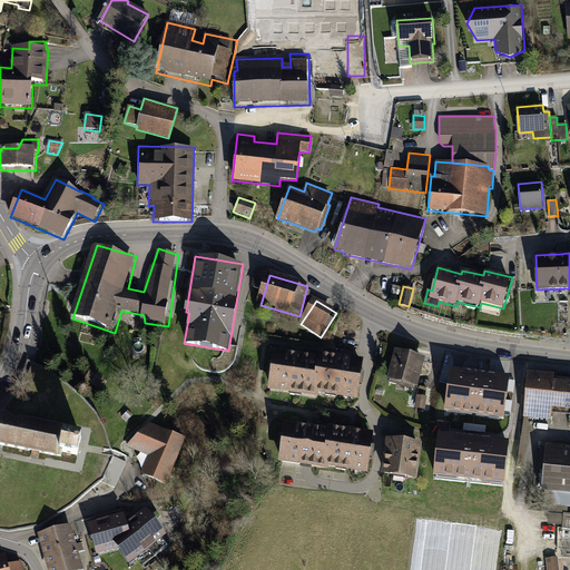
[(370,362),(277,351),(273,392),(365,402),(370,362)]
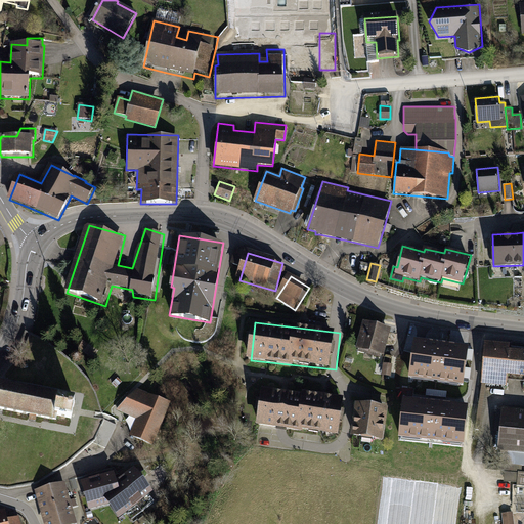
[(396,332),(368,325),(361,355),(389,361),(396,332)]
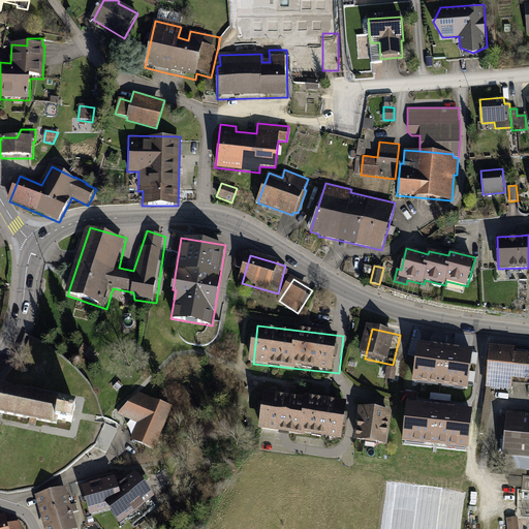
[(457,446),(460,409),(431,407),(431,397),(477,400),(481,350),(445,347),(444,361),(409,358),(407,392),(415,393),(412,443),(457,446)]
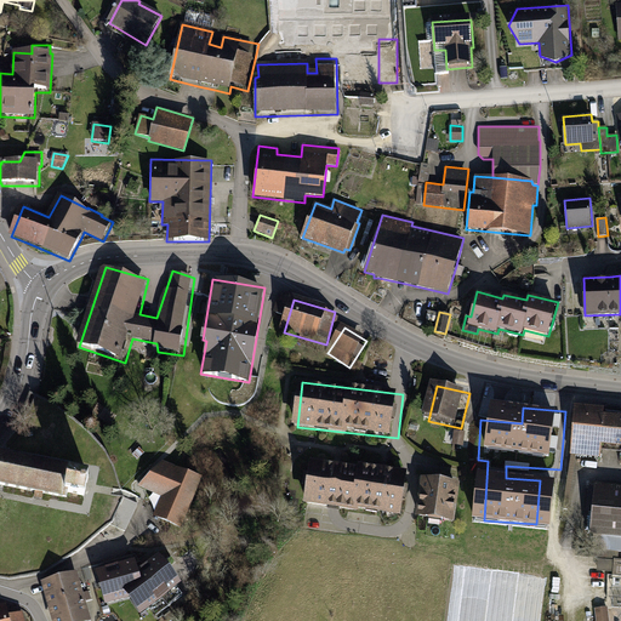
[(610,411),(580,409),(576,461),(608,463),(608,451),(620,451),(620,421),(609,420),(610,411)]
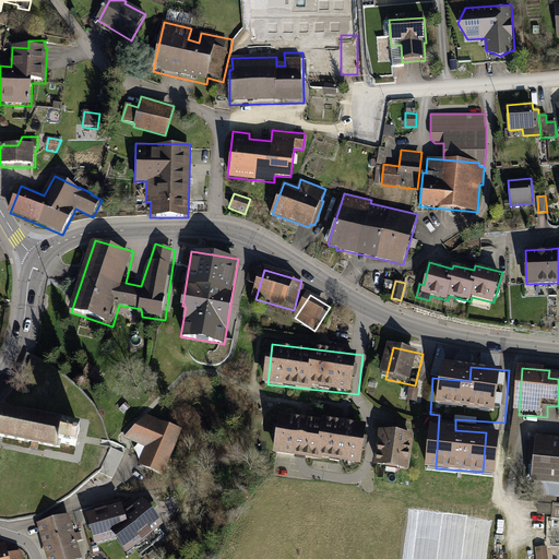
[(62,417),(0,406),(0,436),(74,453),(75,445),(80,420),(62,417)]
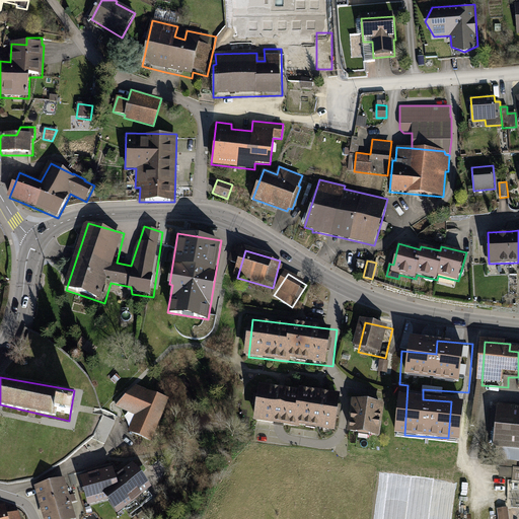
[(151,441),(168,399),(136,385),(115,406),(135,415),(128,431),(151,441)]
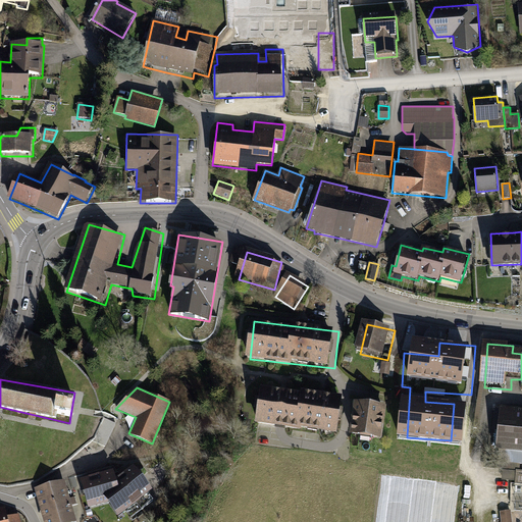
[(265,389),(260,430),(343,440),(348,400),(265,389)]
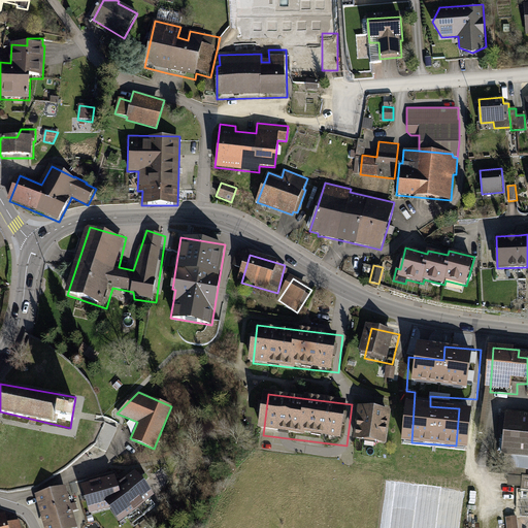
[(394,415),(362,410),(358,446),(390,450),(394,415)]
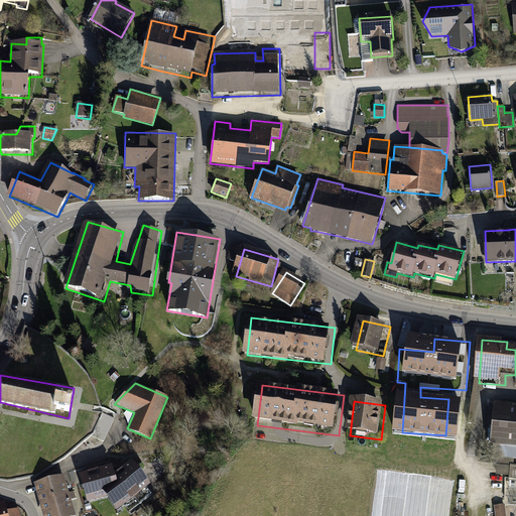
[(515,408),(500,407),(497,449),(515,450),(515,408)]
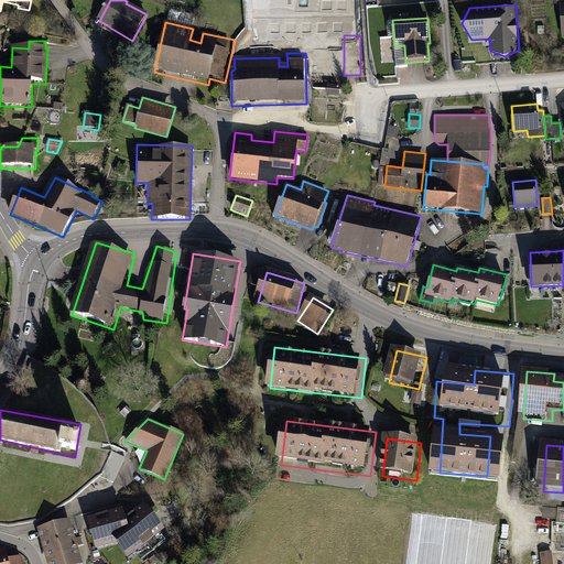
[(102,474),(114,481),(119,469),(125,456),(112,452),(102,474)]
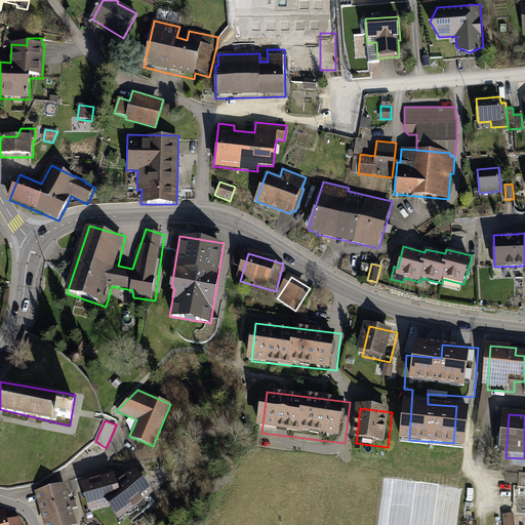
[(114,473),(80,483),(88,512),(107,508),(117,520),(152,493),(132,469),(117,481),(114,473)]
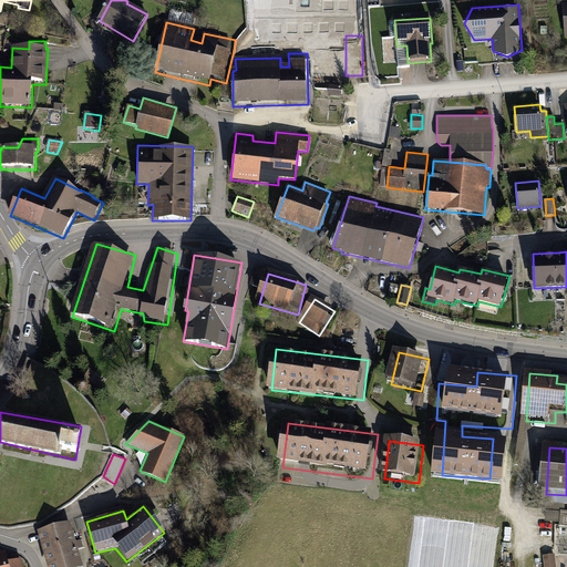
[(554,511),(553,521),(562,522),(563,511),(554,511)]
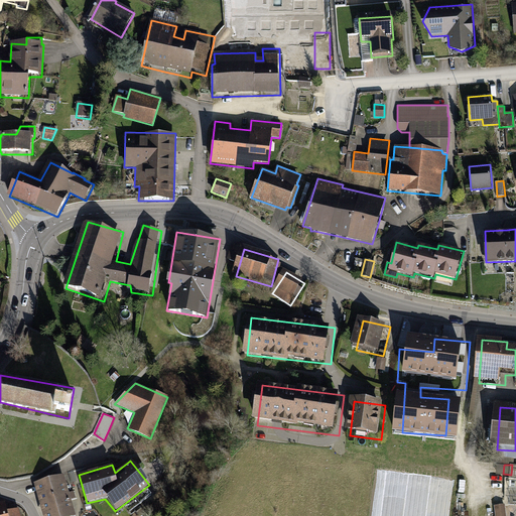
[(63,476),(33,484),(41,515),(74,515),(70,500),(76,498),(74,491),(69,493),(63,476)]
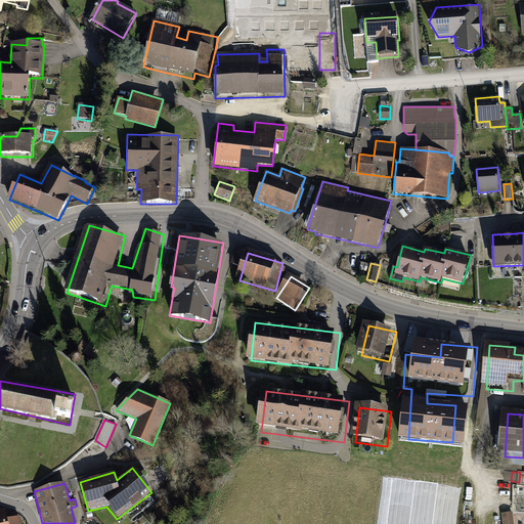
[(0,523),(20,523),(19,516),(8,518),(6,510),(0,511),(0,523)]
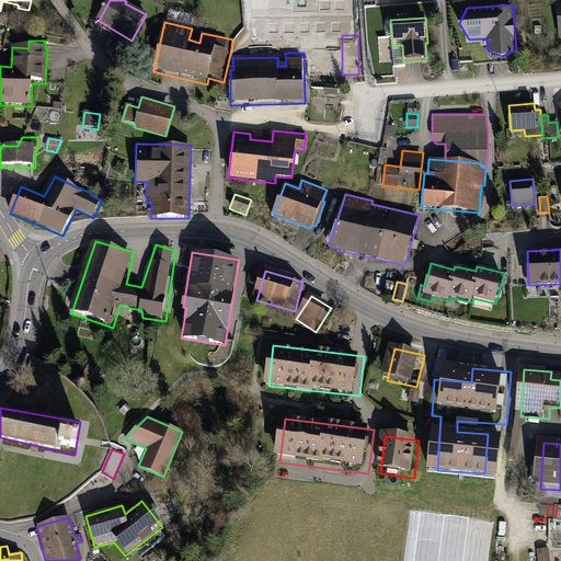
[(552,560),(552,548),(542,548),(542,560),(552,560)]
